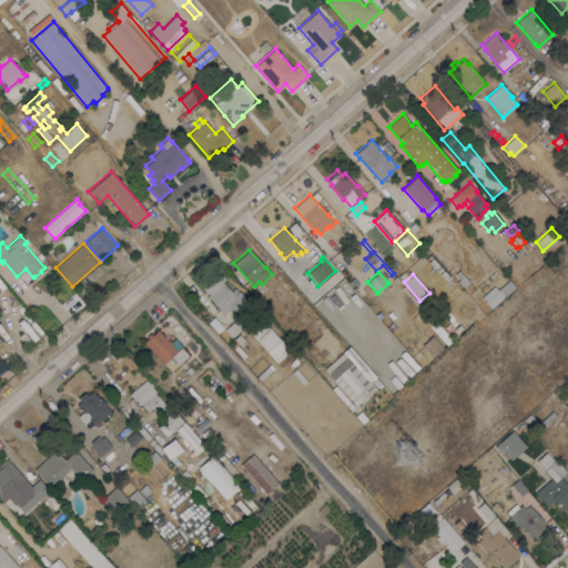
[(242,294),(243,293),(245,296),(244,297),(247,301),(234,313),(230,307),(223,314),(208,295),(210,294),(204,288),(216,277),(217,279),(222,275),(227,281),(239,291),(242,294)]
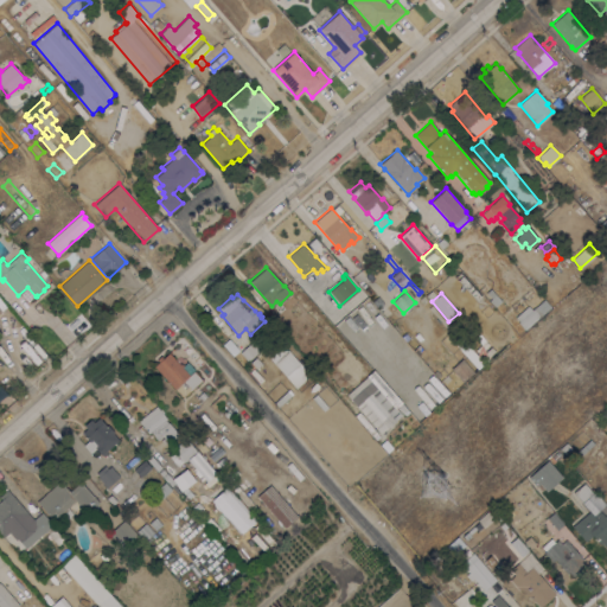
[(372,304),(366,310),(357,299),(363,294),(372,304)]
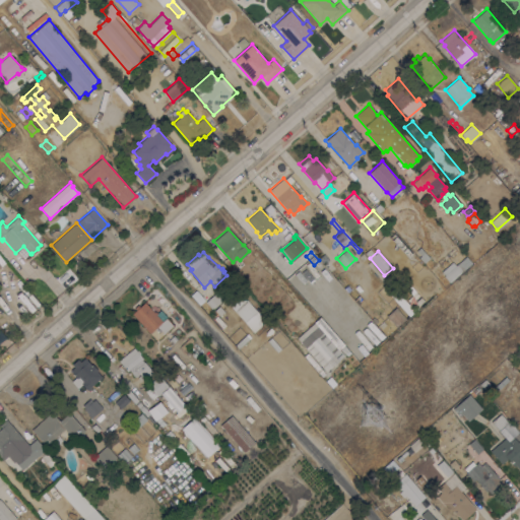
[(430,257),(425,263),(418,257),(424,252),(430,257)]
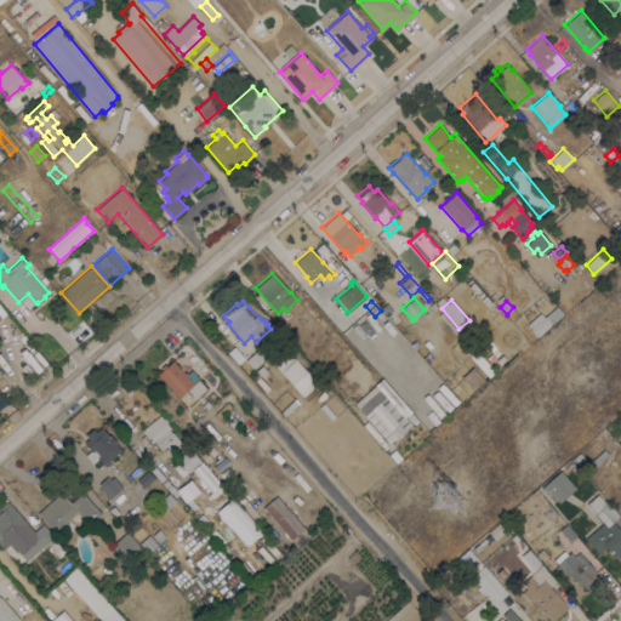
[(386,302),(392,309),(386,314),(380,307),(386,302)]
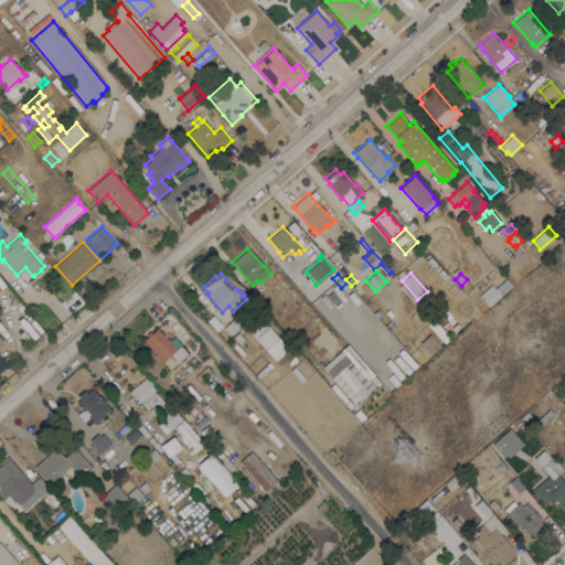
[(512,286),(488,307),(482,300),(483,299),(479,295),(491,285),(494,288),(505,278),(512,286)]
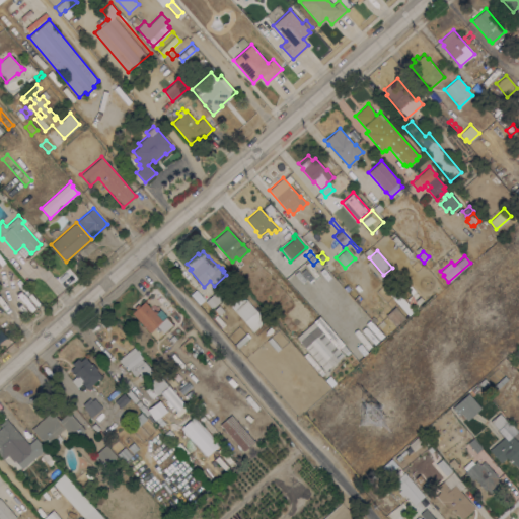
[(385,280),(383,282),(366,263),(369,261),(385,280)]
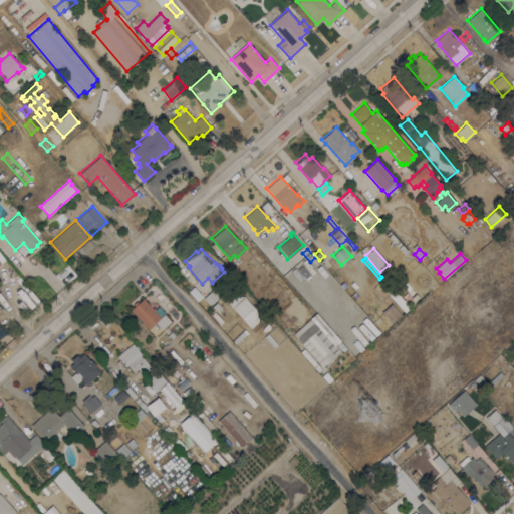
[(331,265),(327,269),(322,263),(326,259),(331,265)]
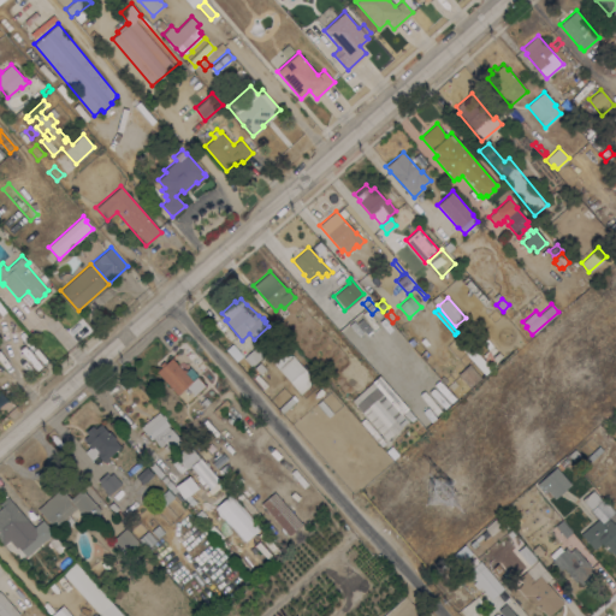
[(366,319),(375,329),(384,338),(379,342),(371,332),(361,323),(366,319)]
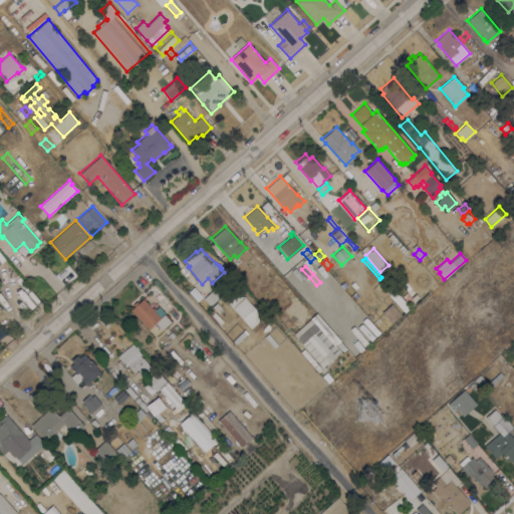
[(203,298),(214,288),(220,296),(210,305),(203,298)]
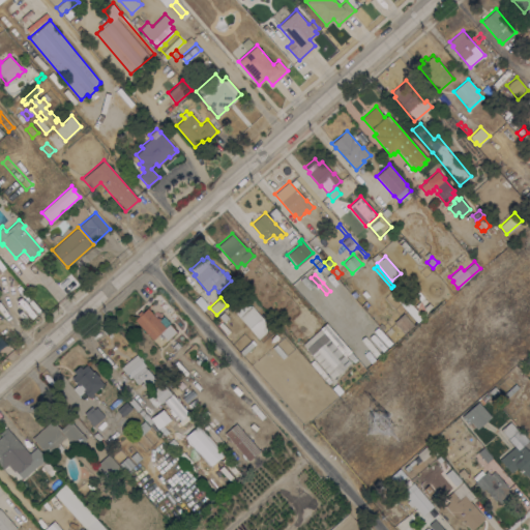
[(271,328),(259,339),(239,317),(252,305),(271,328)]
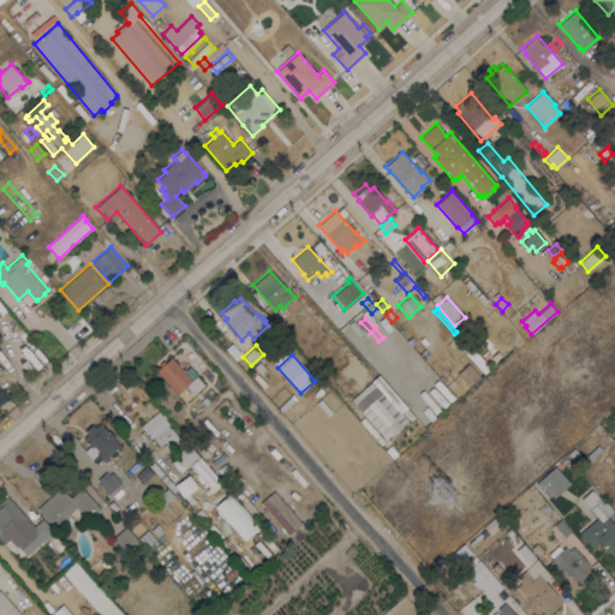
[(185,402),(178,393),(177,394),(155,371),(160,366),(159,364),(163,360),(165,363),(171,357),(191,380),(196,376),(204,384),(185,402)]
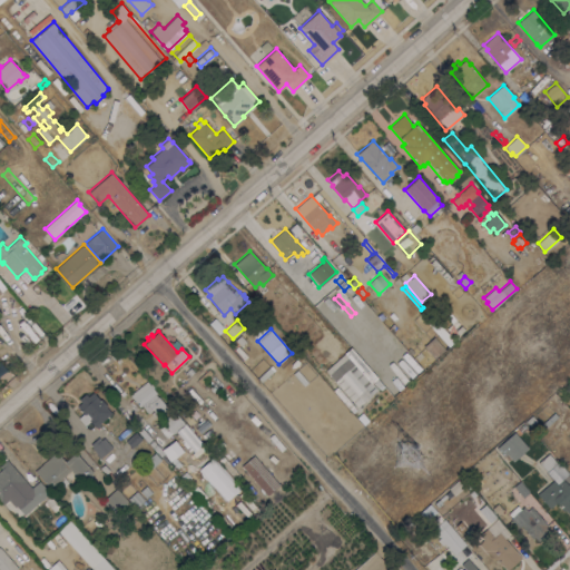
[(246,341),(241,346),(235,340),(241,335),(246,341)]
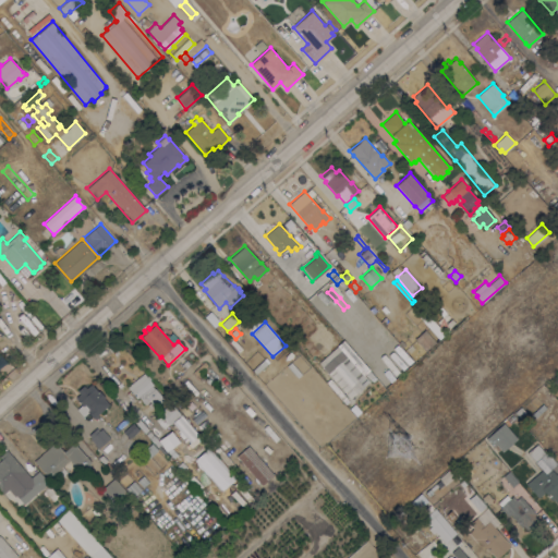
[(425,351),(414,339),(424,330),(435,342),(425,351)]
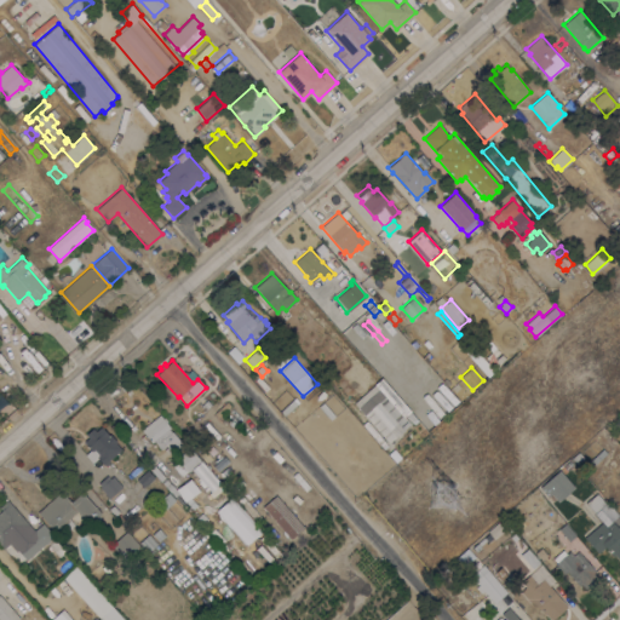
[(340,388),(336,392),(331,389),(336,383),(340,388)]
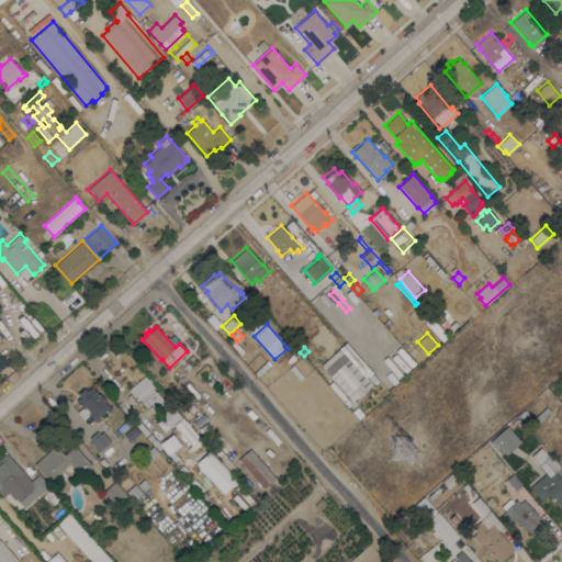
[(372,383),(352,401),(321,364),(340,347),(372,383)]
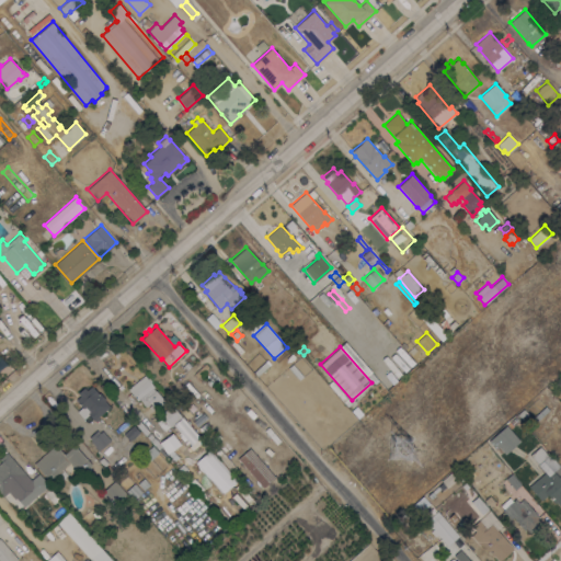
[(413,346),(418,351),(413,355),(408,351),(413,346)]
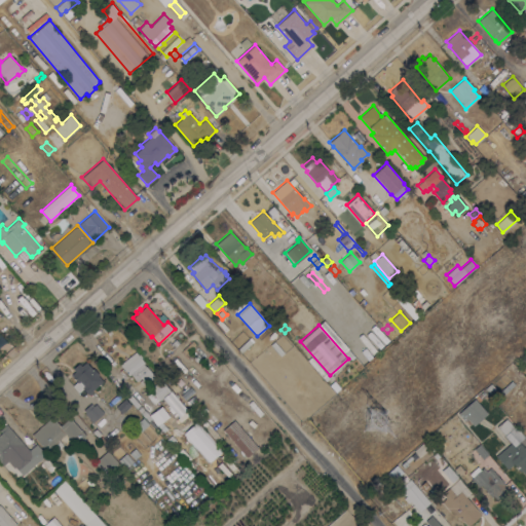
[(138,354),(139,353),(142,358),(141,358),(145,363),(143,364),(145,366),(146,365),(154,376),(146,383),(145,382),(143,384),(140,380),(142,379),(141,378),(137,381),(132,374),(128,375),(119,364),(136,351),(138,354)]
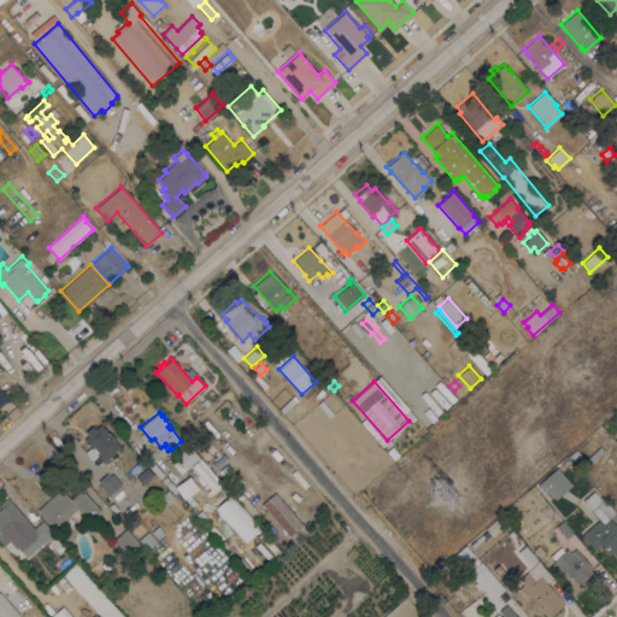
[(386,452),(413,427),(417,422),(425,432),(423,434),(422,434),(393,459),(386,452)]
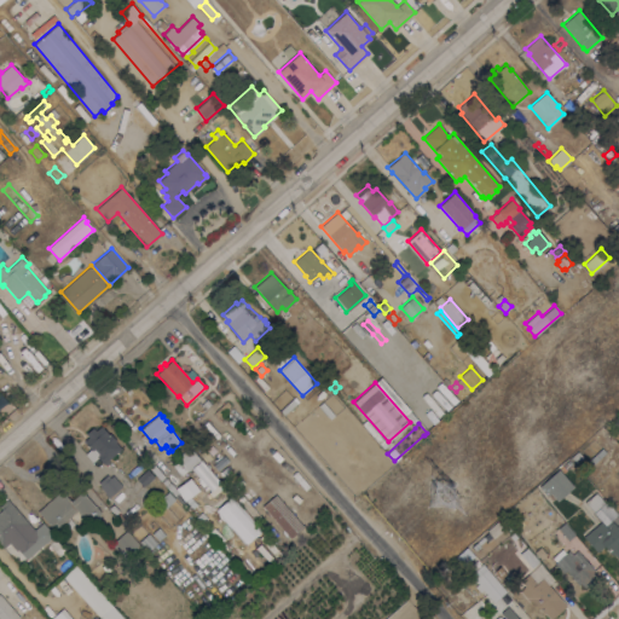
[(108,460),(109,462),(105,466),(98,457),(92,462),(85,453),(91,449),(84,440),(88,437),(85,433),(92,427),(96,431),(100,426),(108,434),(109,433),(116,440),(115,441),(121,447),(108,460)]
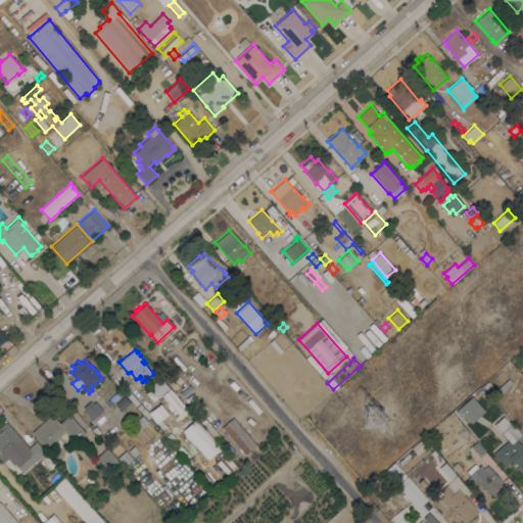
[(152,401),(144,391),(150,386),(149,385),(159,377),(169,388),(152,401)]
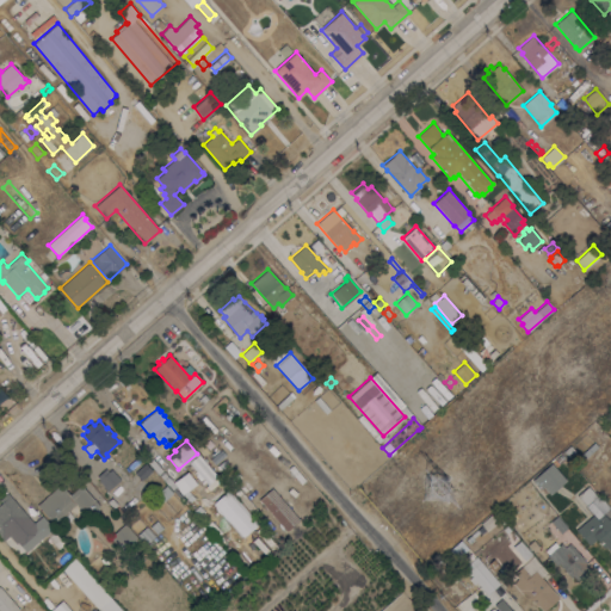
[(585,458),(581,454),(593,442),(598,446),(585,458)]
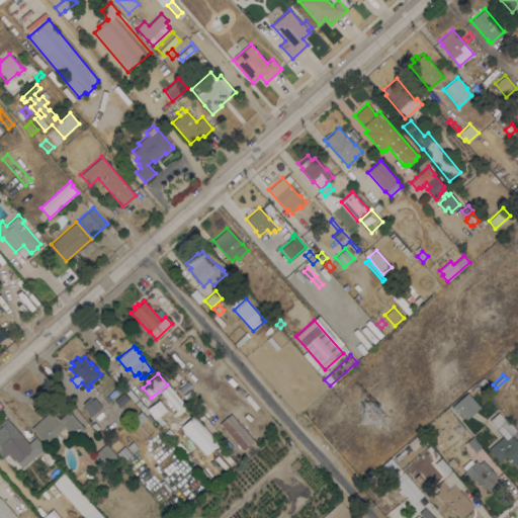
[(172,386),(166,379),(171,375),(177,382),(172,386)]
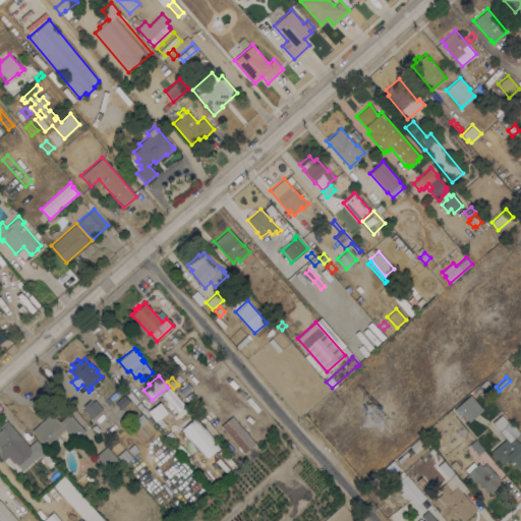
[(129,390),(125,393),(116,384),(120,380),(129,390)]
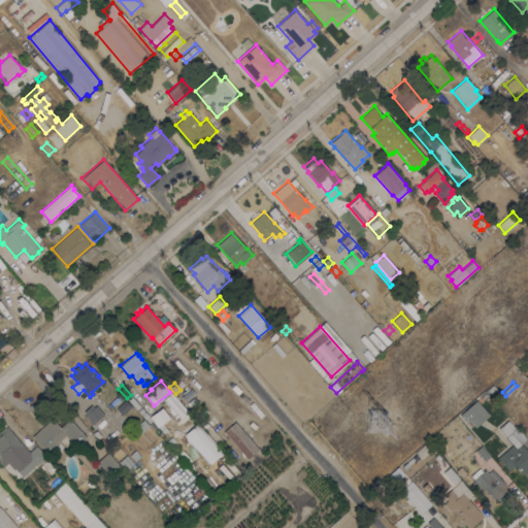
[(497,390),(491,395),(487,390),(492,385),(497,390)]
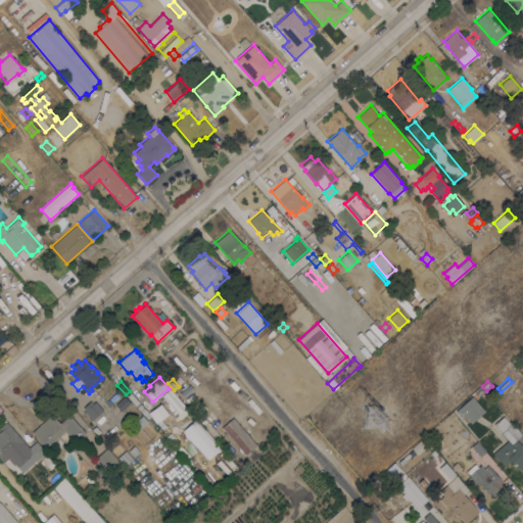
[(161,396),(169,390),(185,409),(178,415),(161,396)]
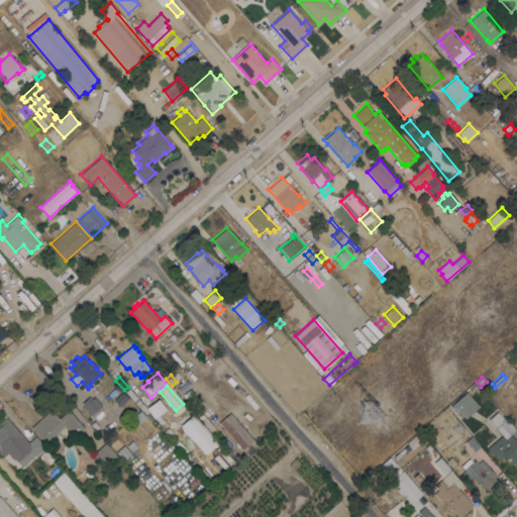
[(134,401),(125,391),(129,388),(137,398),(134,401)]
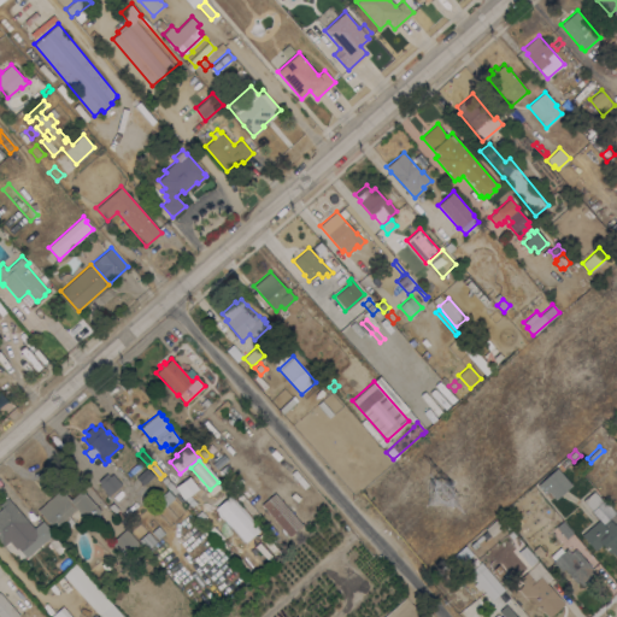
[(156,498),(144,483),(142,485),(135,476),(147,466),(166,488),(156,498)]
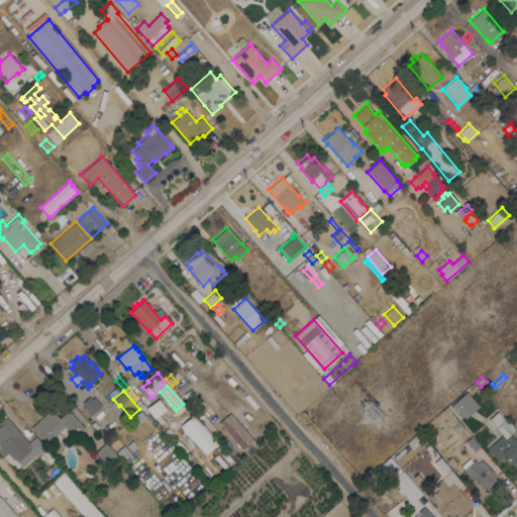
[(102,406),(91,415),(83,406),(84,405),(82,403),(89,397),(91,399),(94,396),(102,406)]
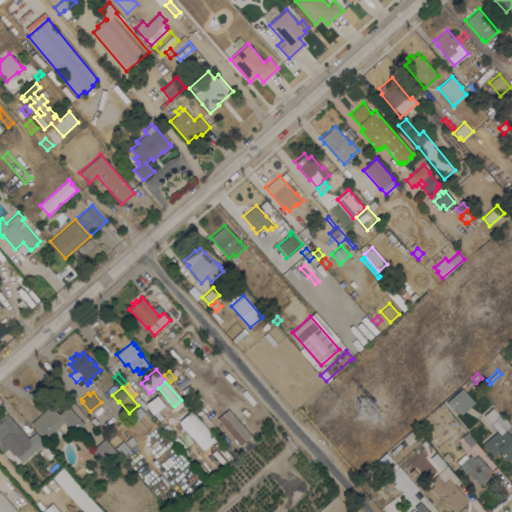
[(156,394),(164,404),(153,414),(144,404),(156,394)]
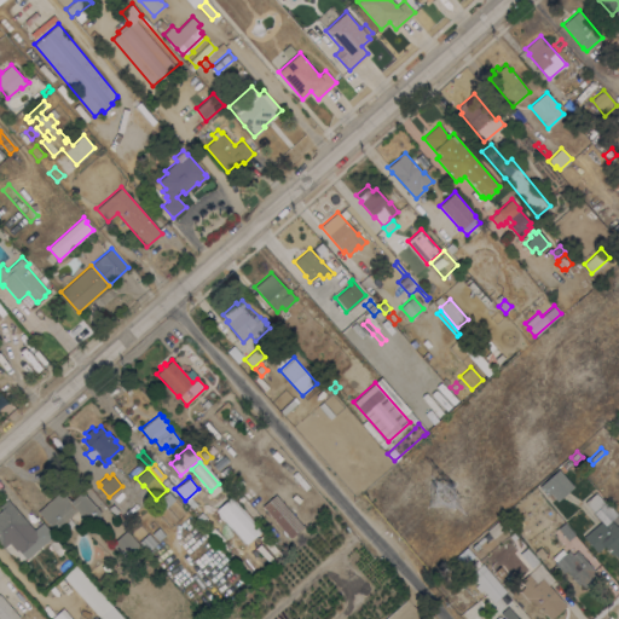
[(555,487),(556,486),(557,489),(547,498),(536,486),(547,476),(555,487)]
